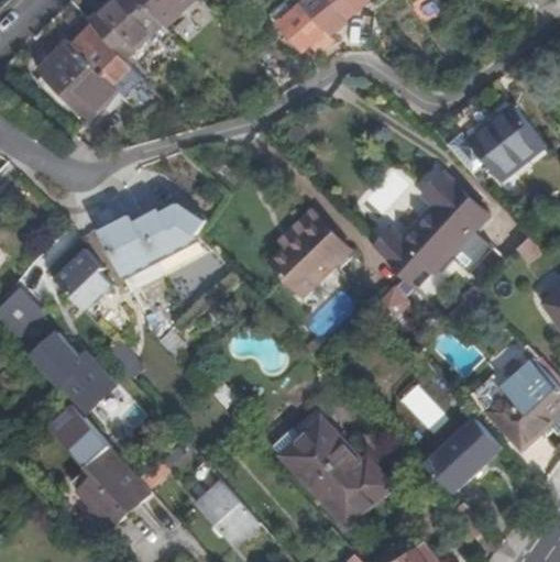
[(125,58),(163,24),(139,0),(116,0),(91,22),(125,58)]
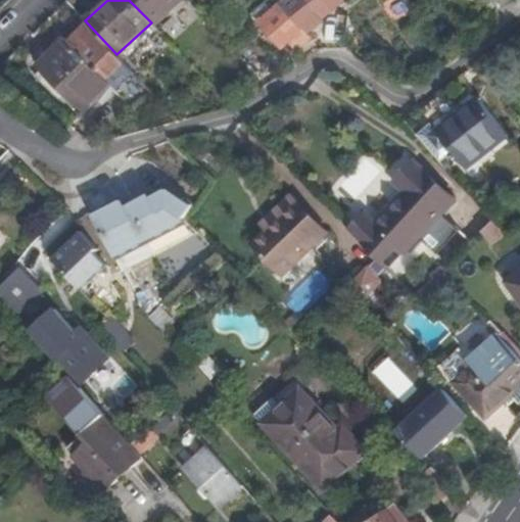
[(152,24),(179,0),(129,0),(151,22),(152,24)]
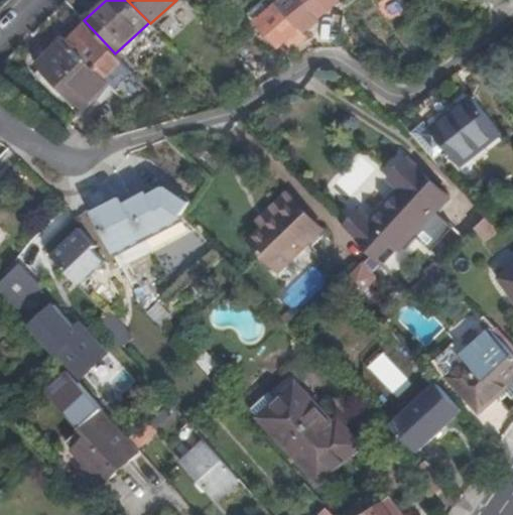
[(300,32),(315,18),(310,13),(326,0),(271,0),(275,4),(276,5),(291,23),(300,32)]
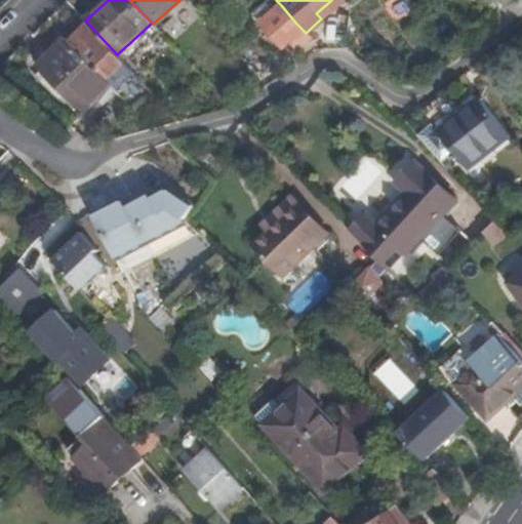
[(298,47),(310,37),(309,36),(306,33),(296,24),(281,5),(269,15),(298,47)]
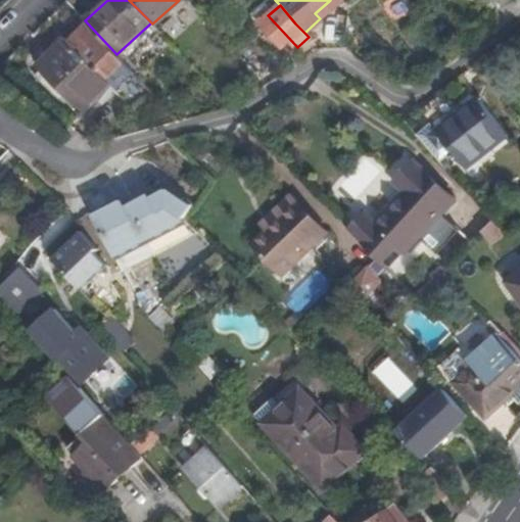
[(116,54),(85,20),(84,19),(63,39),(108,84),(113,89),(132,70),(116,54)]
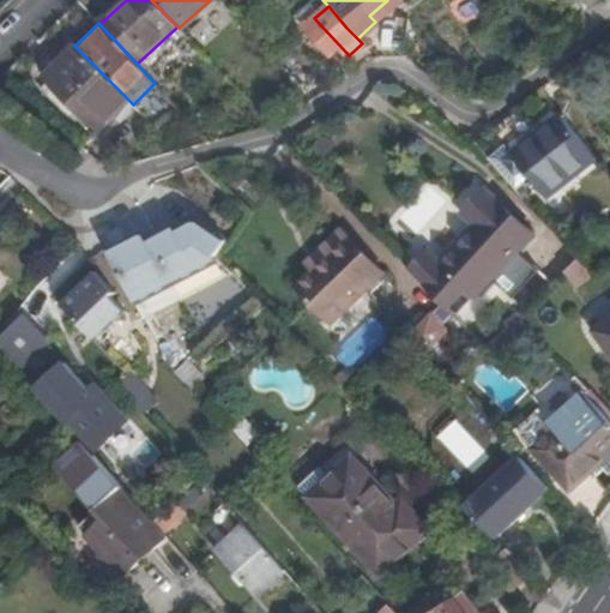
[(44,77),(47,80),(96,128),(97,131),(127,101),(152,125),(153,125),(133,104),(127,98),(74,46),(44,77)]
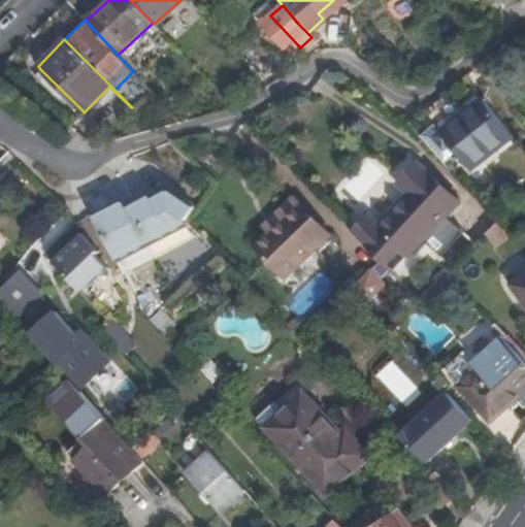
[(83,110),(40,69),(33,76),(57,99),(61,96),(78,113),(83,110)]
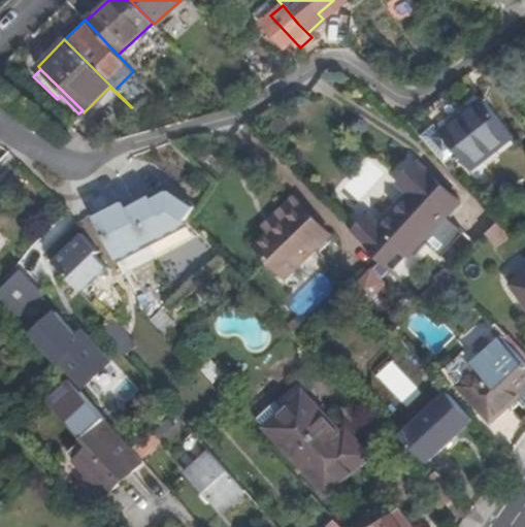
[(139,101),(165,127),(179,123),(133,71),(115,90),(132,107),(139,101)]
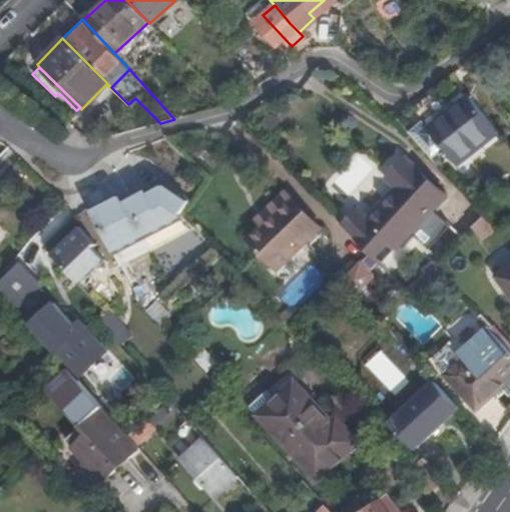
[(497,131),(466,95),(427,128),(457,164),(497,131)]
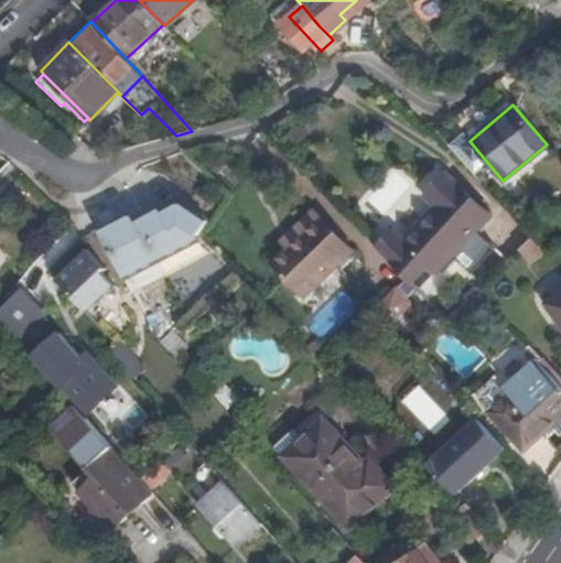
[(419,229),(448,259),(487,215),(444,176),(425,197),(438,208),(419,229)]
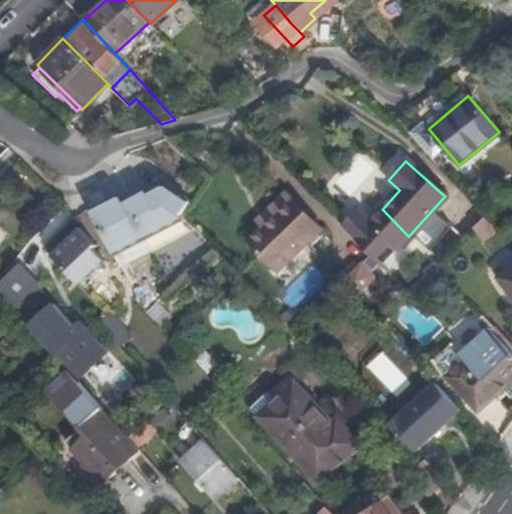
[(145,230),(183,218),(181,215),(189,202),(186,200),(183,205),(171,197),(174,192),(157,182),(143,188),(142,185),(125,191),(130,204),(124,206),(119,194),(117,189),(114,188),(86,199),(107,242),(145,230)]
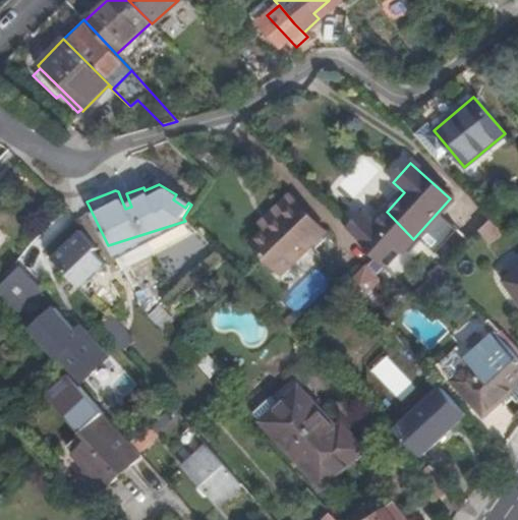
[(126,193),(120,196),(125,209),(131,207),(126,193)]
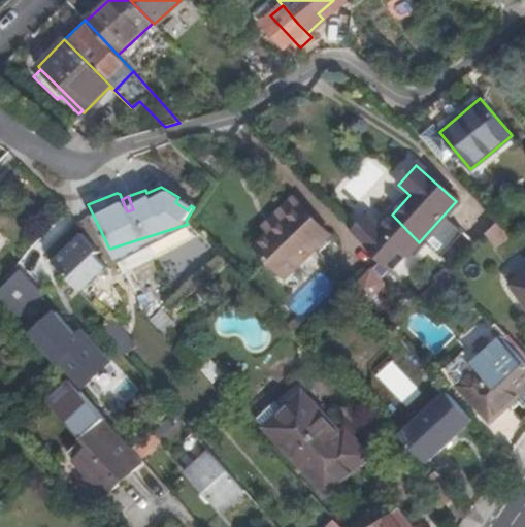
[(281,219),(253,245),(284,276),(328,233),(291,196),(275,212),(281,219)]
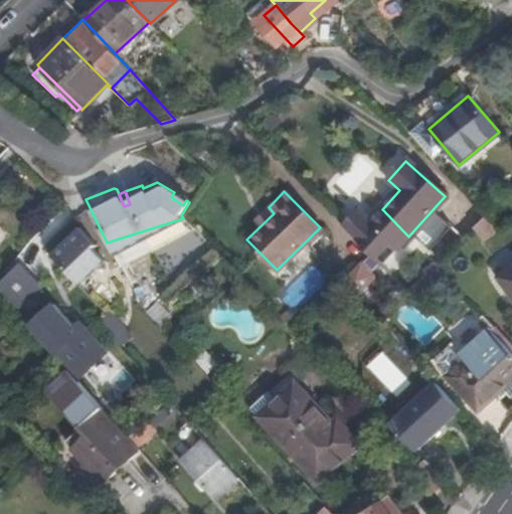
[(183,205),(186,200),(174,192),(171,197),(183,205)]
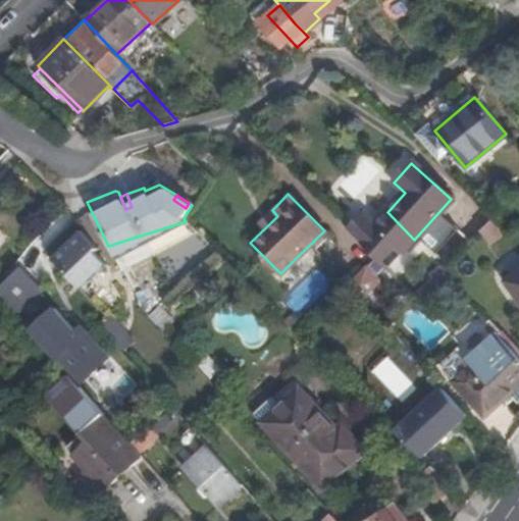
[(414,240),(387,212),(375,226),(404,252),(414,240)]
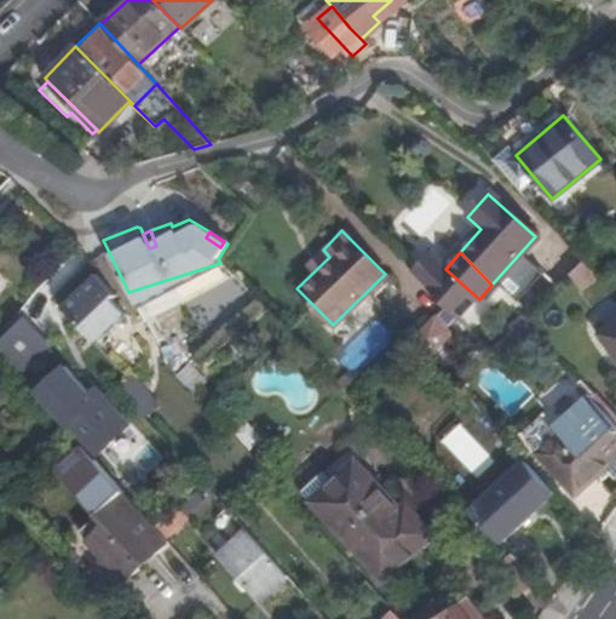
[(580,292),(594,281),(582,264),(568,274),(580,292)]
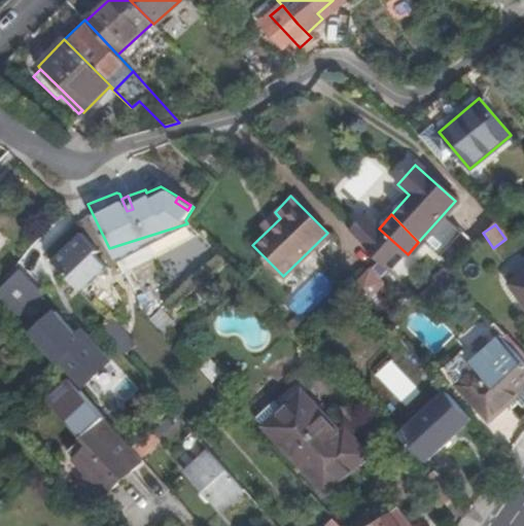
[(80,233),(53,259),(81,291),(106,267),(98,251),(80,233)]
